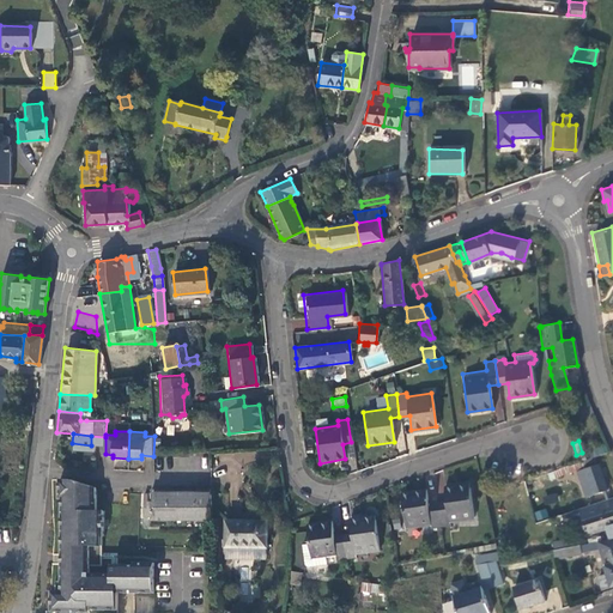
[(594,461),(593,455),(577,460),(520,479),(523,491),(540,485),(538,480),(594,461)]
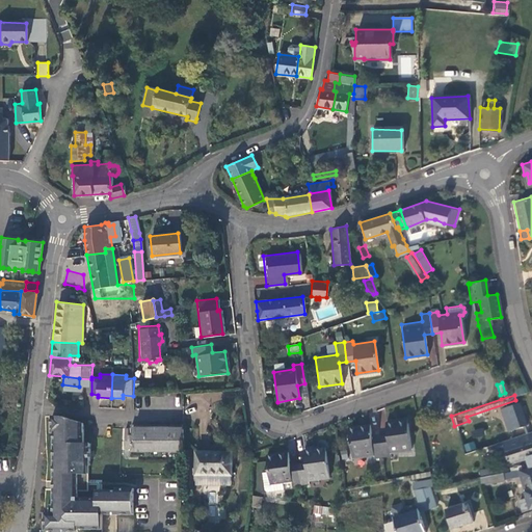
[(525,424),(517,402),(500,408),(507,430),(517,426),(519,427),(521,426),(521,425),(525,424)]
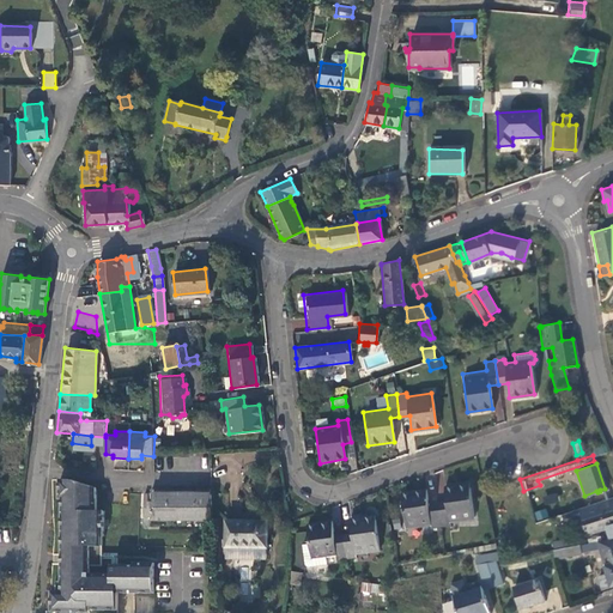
[(60,496),(60,589),(50,588),(50,608),(87,611),(87,607),(114,608),(115,592),(115,574),(132,574),(132,592),(152,592),(152,562),(132,562),(132,564),(114,564),(109,563),(109,572),(86,571),(87,563),(98,563),(98,557),(99,557),(99,552),(99,535),(101,535),(101,510),(95,510),(95,486),(70,478),(56,477),(56,496),(60,496)]
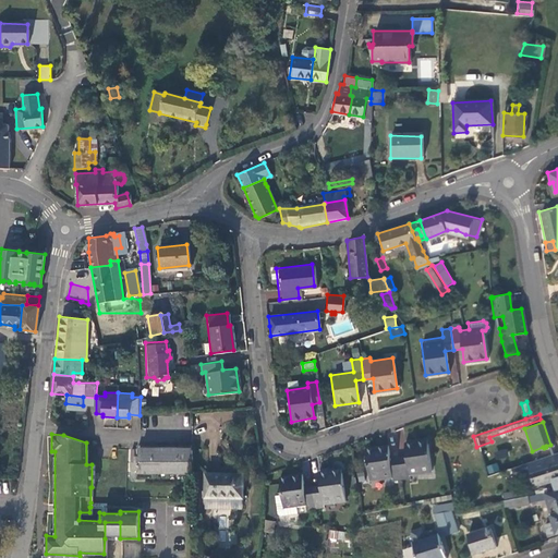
[(404,456),(397,457),(400,478),(408,477),(408,473),(429,470),(424,439),(403,443),(404,456)]
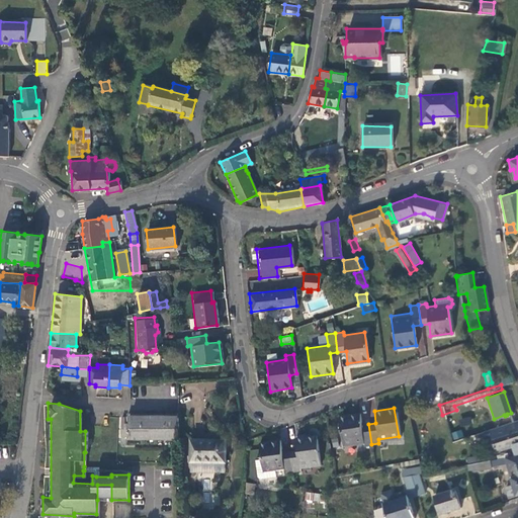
[(364,445),(371,444),(368,424),(361,425),(359,413),(340,416),(344,444),(363,441),(364,445)]
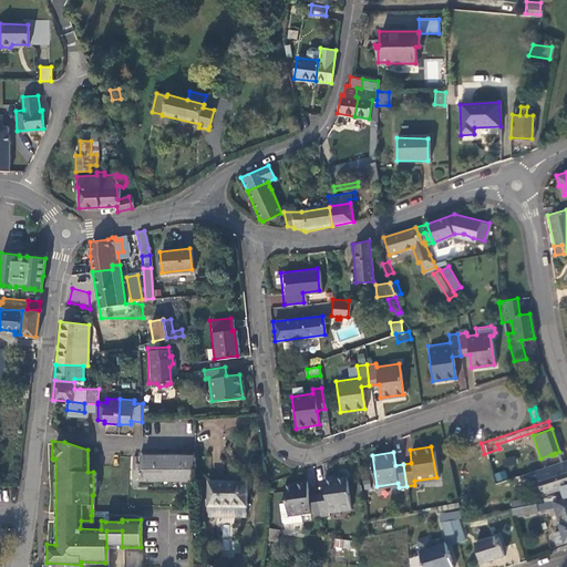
[(142,478),(194,480),(195,454),(134,454),(134,455),(132,455),(132,476),(142,476),(142,478)]
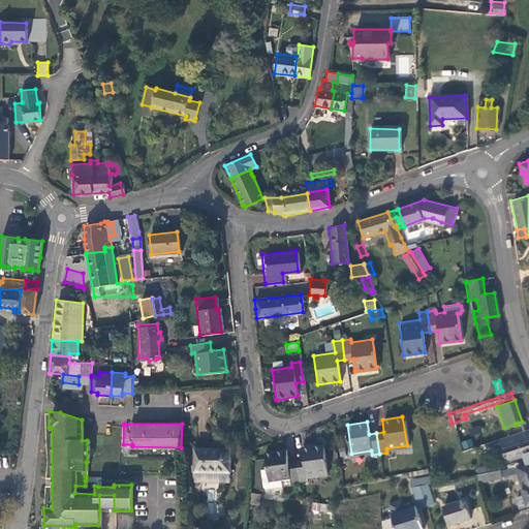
[(528,453),(528,444),(527,437),(501,446),(504,458),(511,456),(512,459),(528,453)]
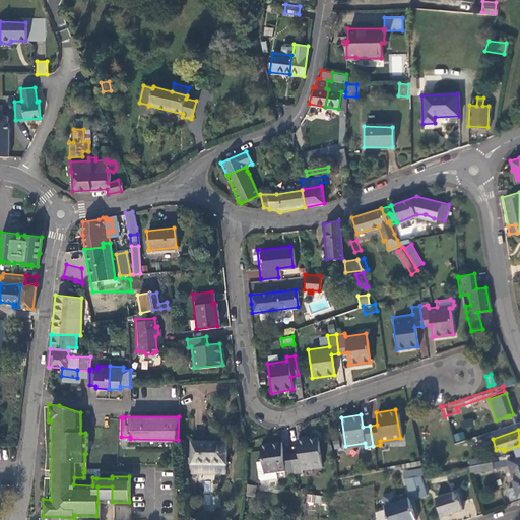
[(455,442),(466,438),(463,431),(453,435),(455,442)]
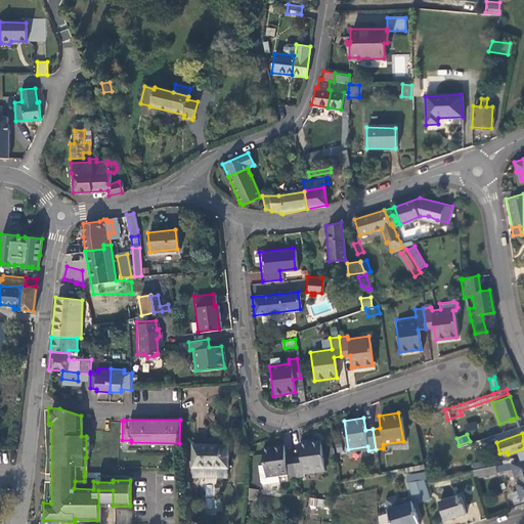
[(491,443),(488,435),(477,439),(479,446),(491,443)]
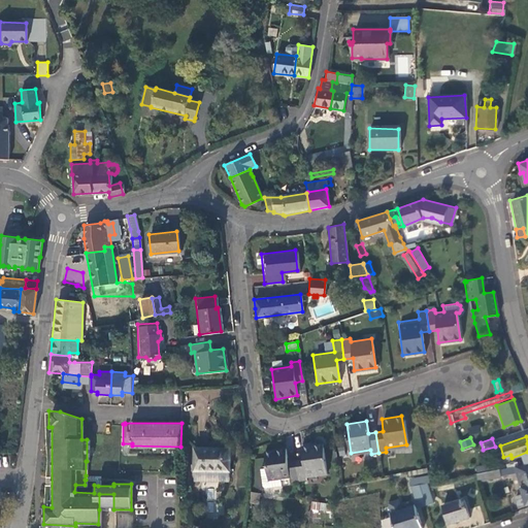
[(302,458),(294,459),(297,480),(304,479),(303,474),(325,471),(321,442),(300,446),(302,458)]
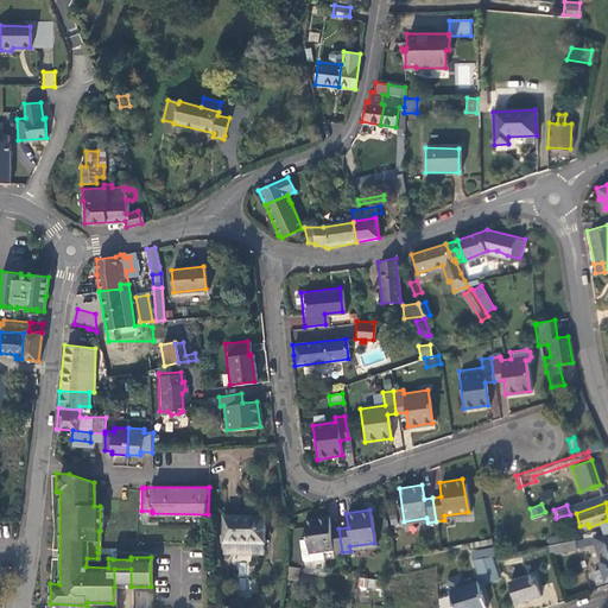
[(263,515),(223,514),(223,540),(263,542),(263,515)]
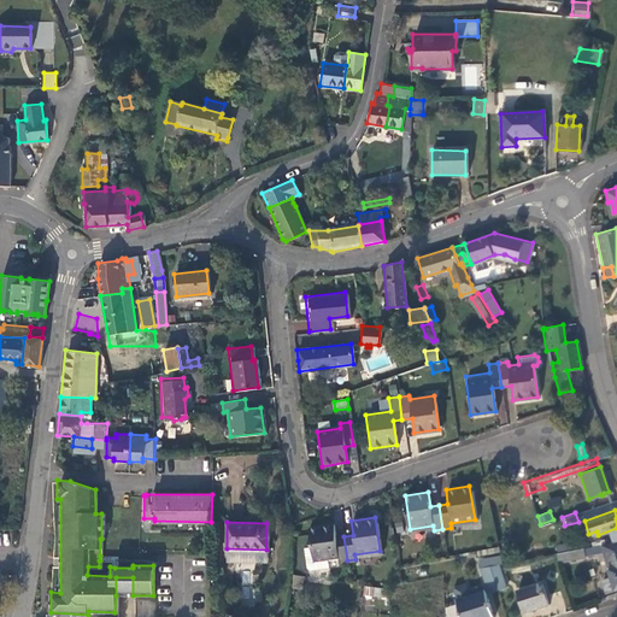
[(336,562),(347,560),(344,536),(334,538),(331,523),(307,527),(310,545),(303,546),(305,566),(307,569),(327,564),(325,558),(336,557),(336,562)]
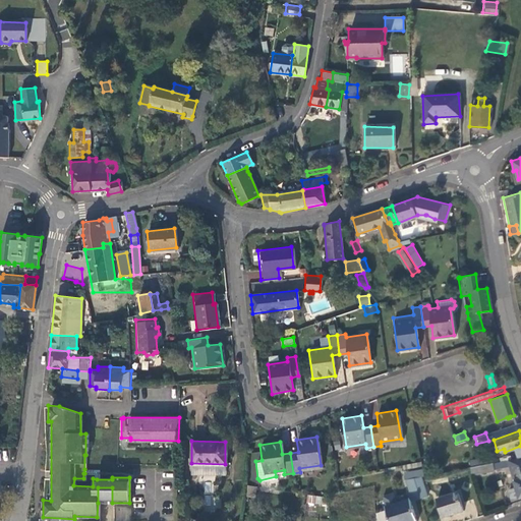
[(520,497),(520,457),(506,460),(509,467),(515,488),(518,498),(520,497)]
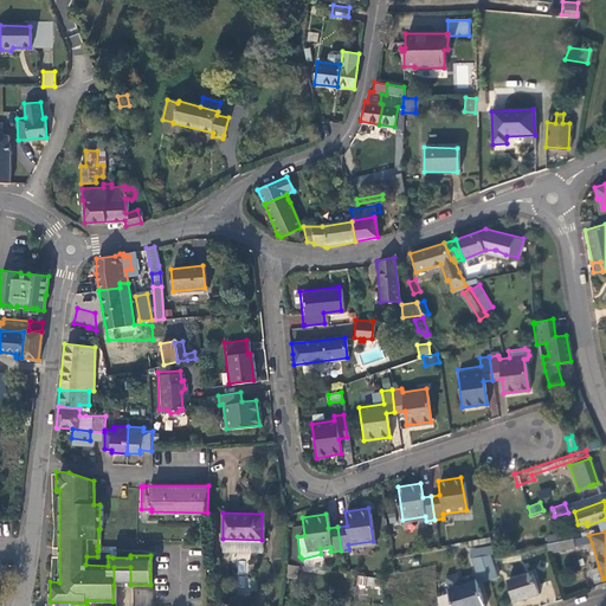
[(546,535),(547,543),(560,541),(558,534),(546,535)]
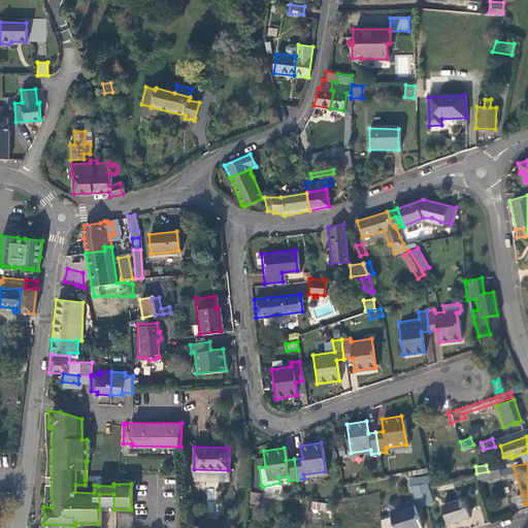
[(513,466),(499,469),(500,475),(516,473),(513,466)]
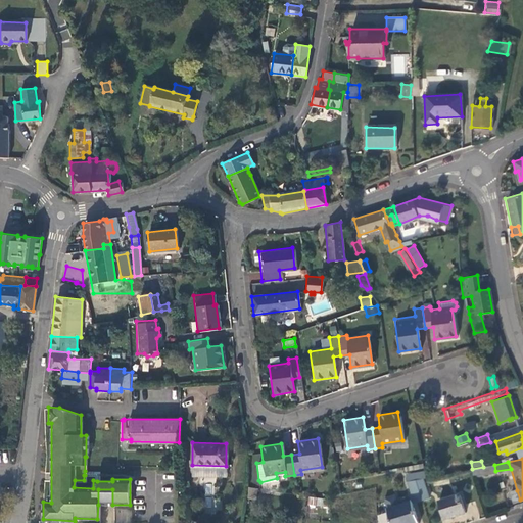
[(226,466),(192,465),(191,474),(226,475),(226,466)]
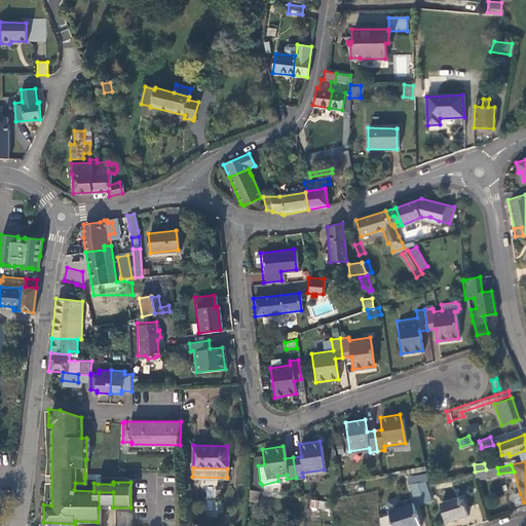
[(498,474),(497,467),(486,470),(475,472),(474,472),(476,479),(498,475),(498,474)]
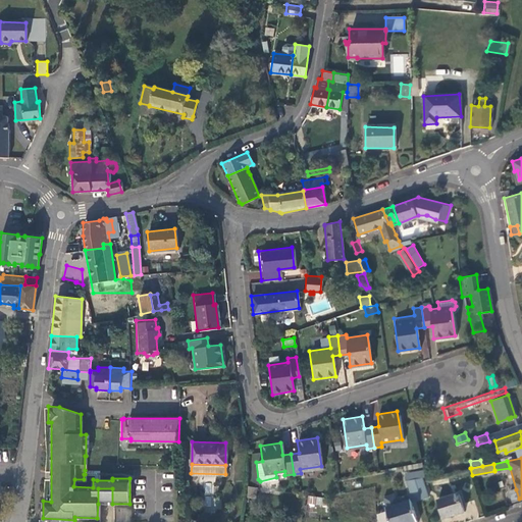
[(93,474),(93,479),(97,480),(98,470),(85,470),(85,474),(93,474)]
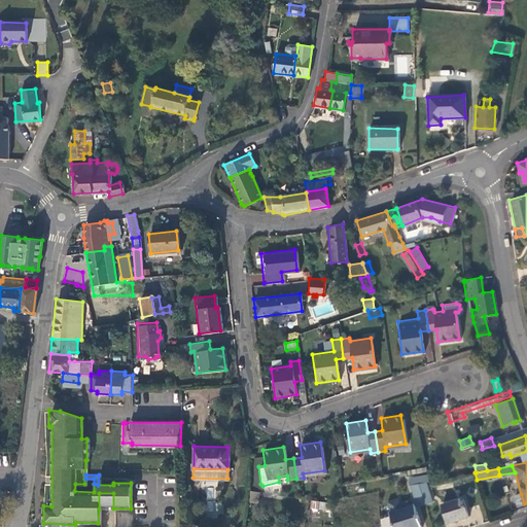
[(409,485),(413,499),(422,496),(418,483),(417,483),(409,485)]
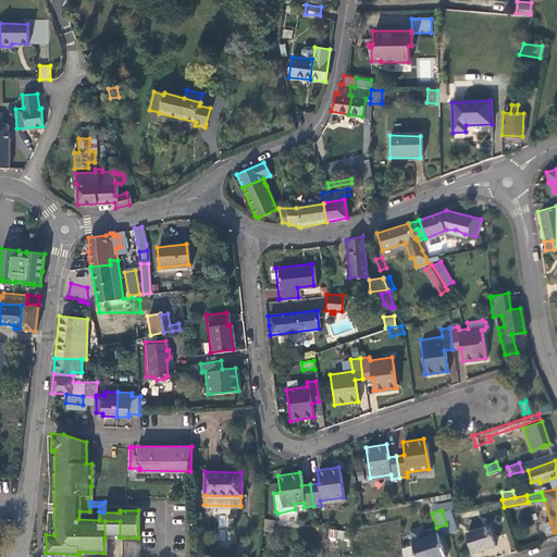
[(104,537),(120,537),(120,521),(104,521),(104,537)]
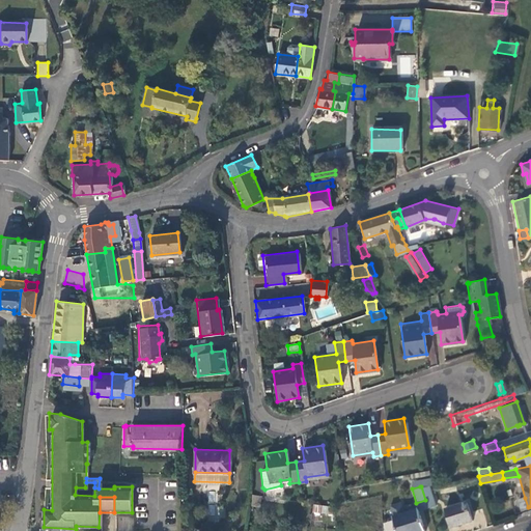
[(256,508),(258,498),(250,498),(249,507),(256,508)]
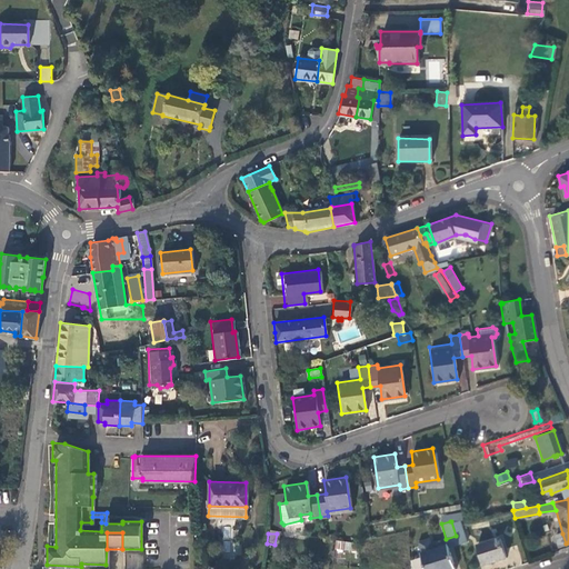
[(558,546),(566,543),(562,533),(555,536),(558,546)]
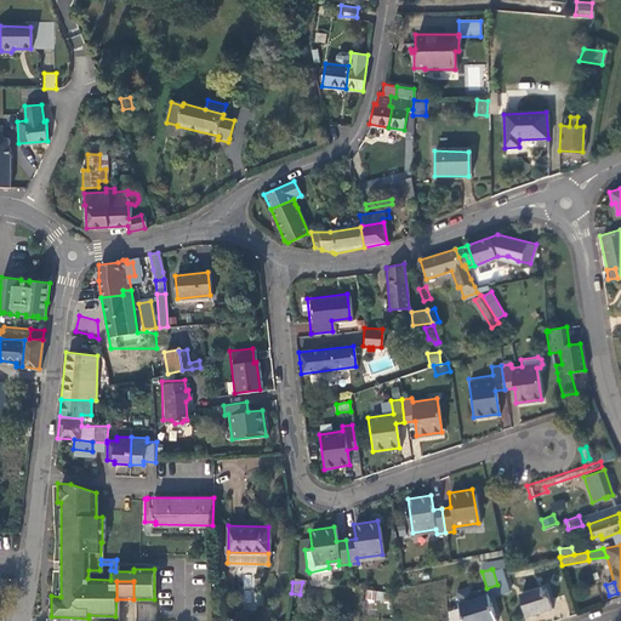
[(551,608),(545,586),(519,594),(525,616),(540,611),(551,608)]
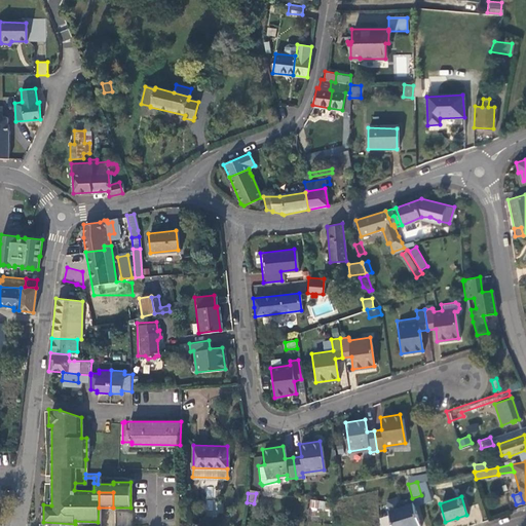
[(308,505),(330,509),(330,501),(309,498),(308,505)]
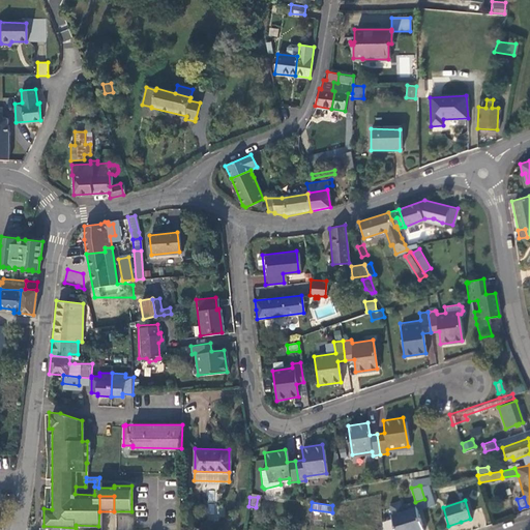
[(422,529),(416,507),(388,516),(391,529),(422,529)]
